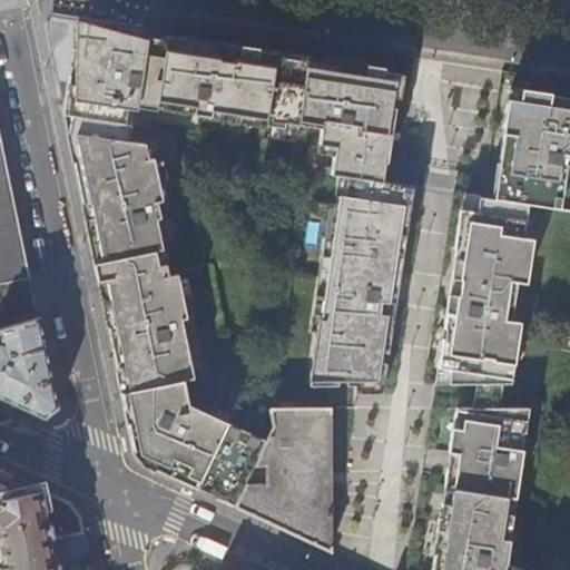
[(55,6),(52,20),(118,31),(120,16),(55,6)]
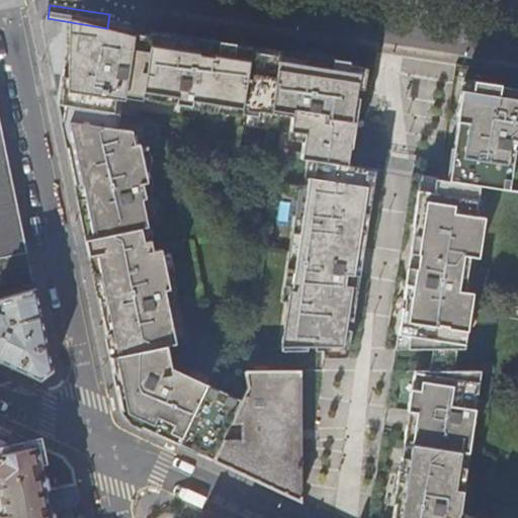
[(44,23),(44,25),(54,75),(67,77),(62,106),(61,106),(123,412),(133,424),(301,502),(301,372),(246,372),(247,387),(241,401),(171,368),(165,369),(161,347),(167,346),(176,344),(165,289),(169,288),(150,194),(145,195),(143,182),(147,181),(140,145),(135,146),(132,132),(119,130),(122,111),(114,110),(117,94),(149,99),(150,94),(178,98),(177,103),(194,106),(195,100),(246,108),(245,113),(261,116),(262,111),(295,117),(293,133),(307,135),(303,161),(311,162),(318,163),(315,181),(311,180),(283,351),(309,351),(310,347),(318,347),(317,351),(346,351),(349,331),(347,330),(349,321),(354,322),(361,277),(357,276),(361,250),(365,250),(377,172),(349,167),(352,150),(353,150),(361,99),(356,99),(361,69),(334,65),(335,63),(154,34),(153,37),(134,34),(135,31),(107,28),(48,18),(46,19),(45,20),(44,22),(44,23)]
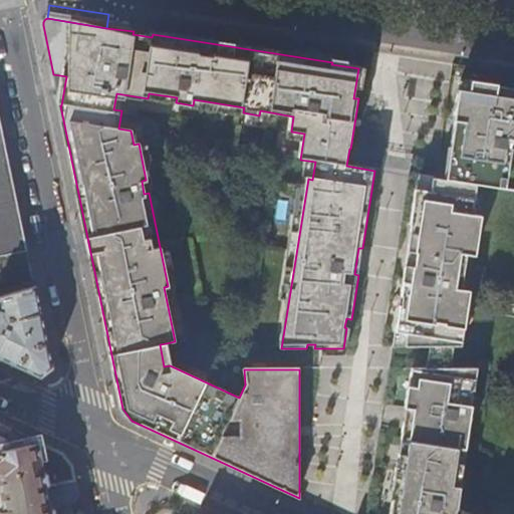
[(400,305),(394,346),(462,347),(471,292),(456,290),(459,276),(465,277),(468,256),(476,257),(482,217),(473,216),(478,186),(506,191),(511,159),(513,159),(513,90),(462,82),(451,152),(458,153),(455,169),(449,168),(447,182),(433,180),(431,193),(418,191),(408,253),(418,254),(416,267),(406,266),(401,297),(403,297),(402,306),(400,305)]
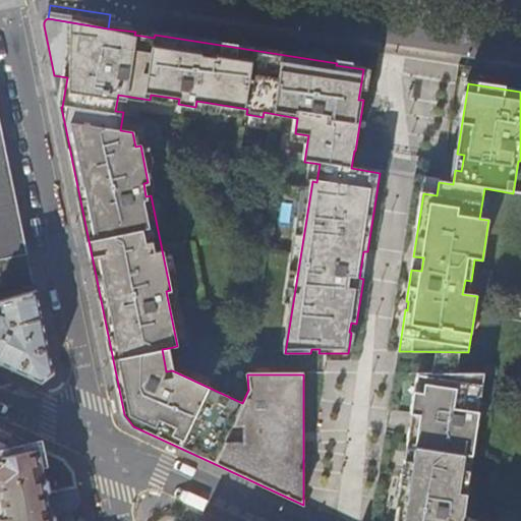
[(151,95),(150,100),(178,104),(179,99),(151,95)]
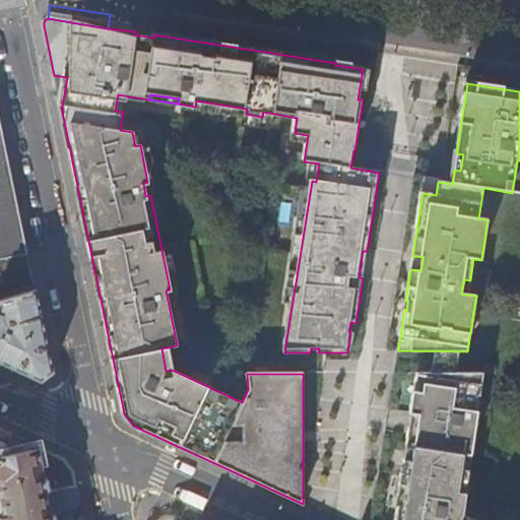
[(246,114),(247,109),(196,101),(195,107),(195,109),(245,117),(246,114)]
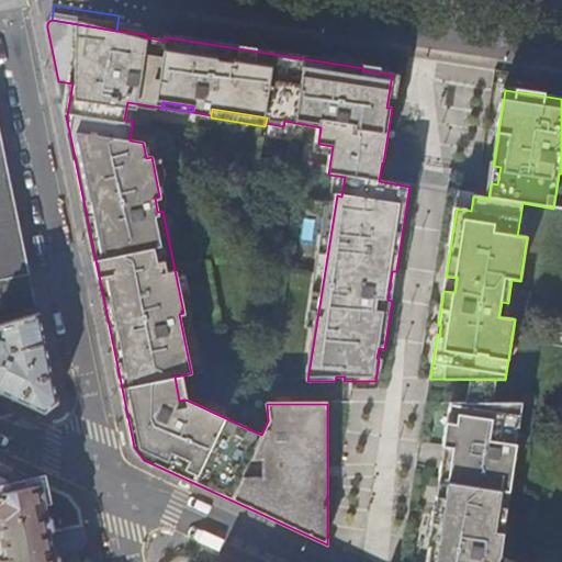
[(0,273),(30,269),(0,128),(0,273)]
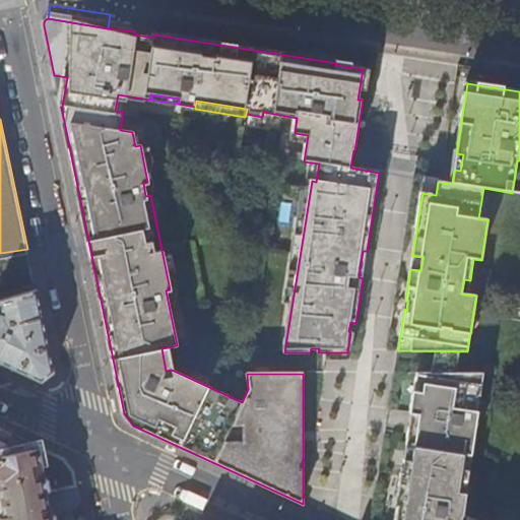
[(456,153),(454,170),(460,171),(463,154),(456,153)]
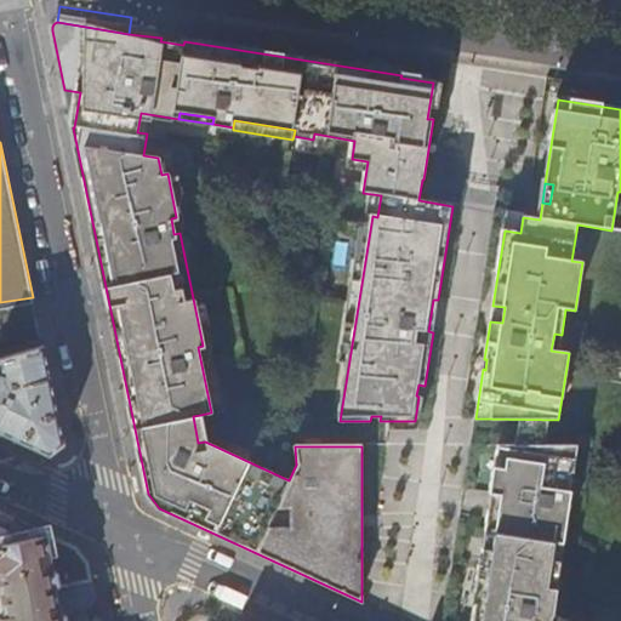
[(369,216),(372,216),(377,217),(381,195),(372,194),(369,216)]
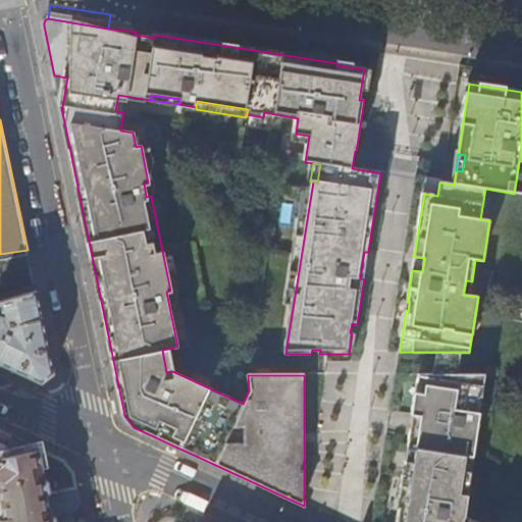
[(426,180),(424,194),(437,196),(439,183),(426,180)]
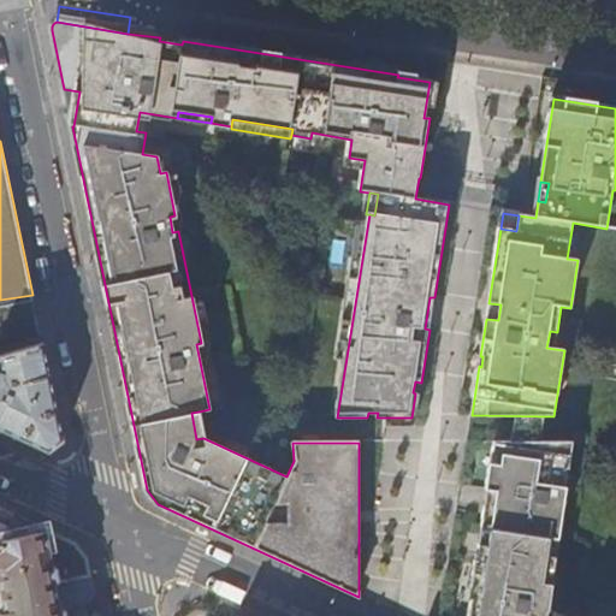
[(292,232),(290,247),(304,248),(307,235),(292,232)]
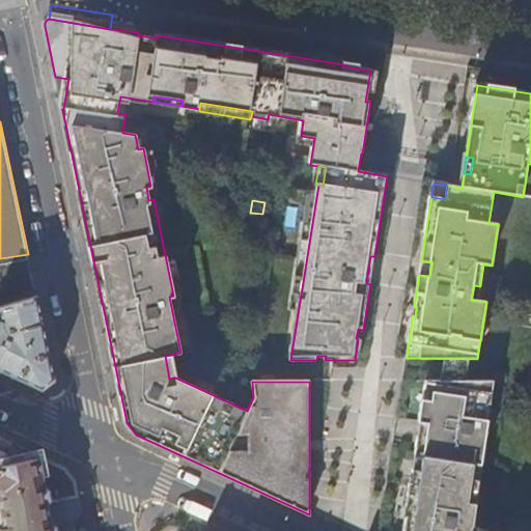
[(0,267),(29,262),(28,254),(0,258),(0,267)]
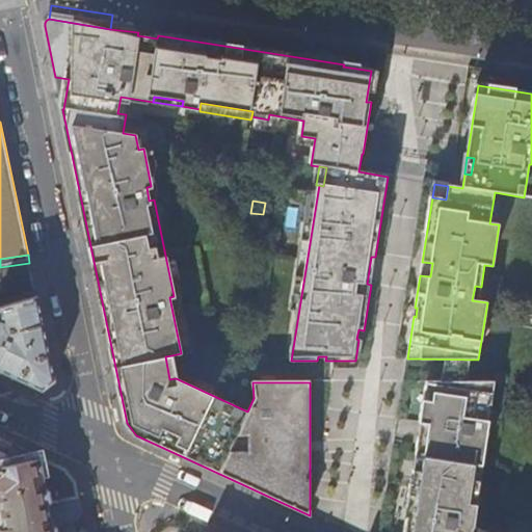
[(422,262),(420,275),(430,276),(432,263),(422,262)]
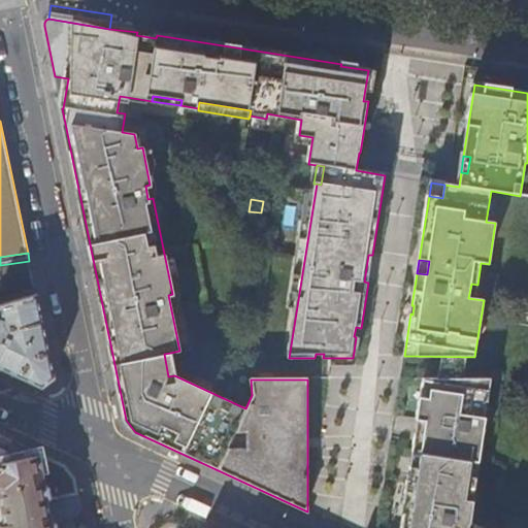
[(54,380),(37,298),(0,307),(0,311),(2,320),(0,320),(0,369),(20,380),(36,387),(41,389),(54,380)]
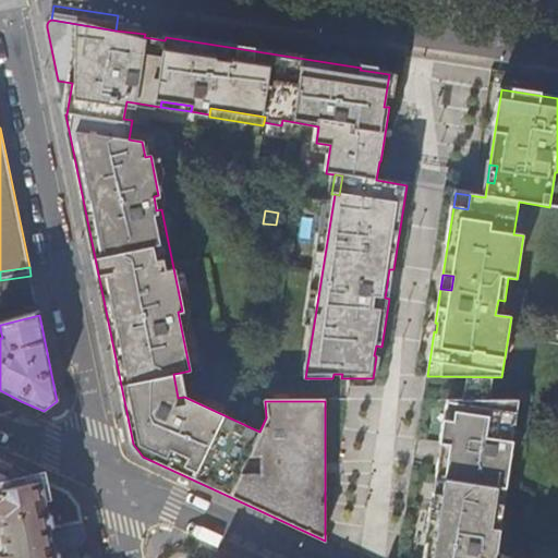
[(178,398),(184,397),(180,373),(173,374),(178,398)]
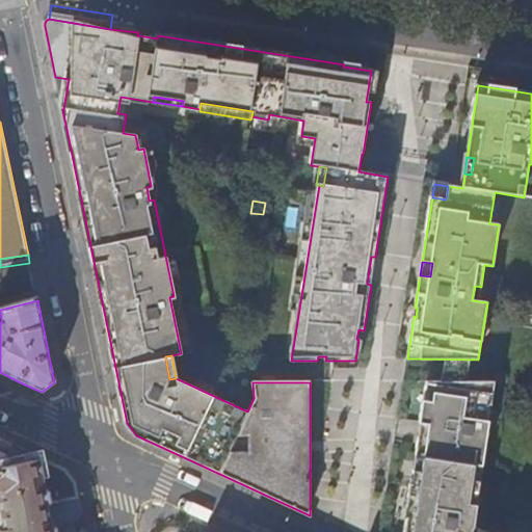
[(495,381),(427,381),(420,425),(428,426),(426,441),(418,440),(415,457),(423,459),(421,473),(413,472),(403,531),(486,531),(473,526),(466,525),(469,504),(477,500),(479,481),(472,480),(474,466),(482,467),(488,421),(486,421),(489,405),(491,405),(495,381)]
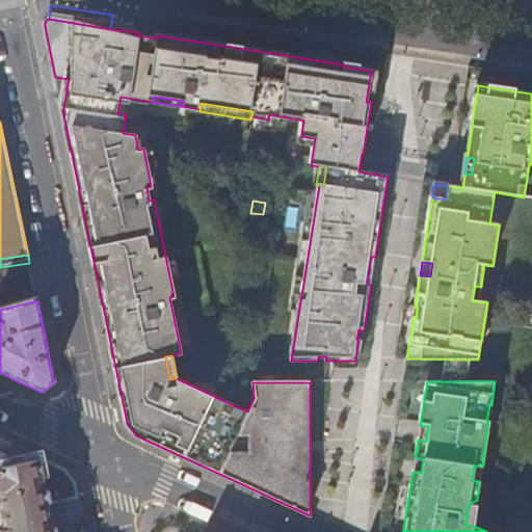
[(428,426),(420,425),(418,440),(426,441),(428,426)]
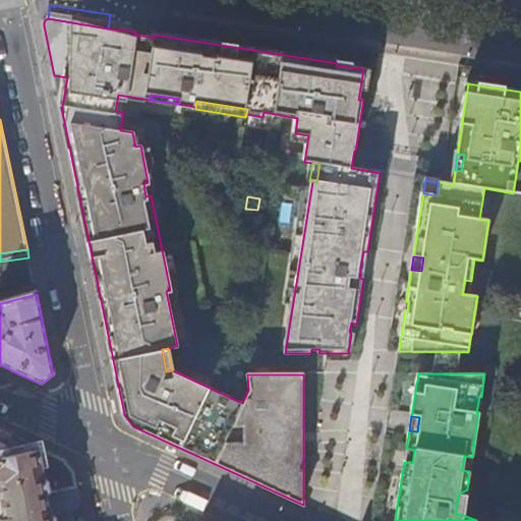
[(52,520),(52,517),(74,512),(80,504),(74,474),(64,461),(19,441),(0,430),(0,520),(52,520)]
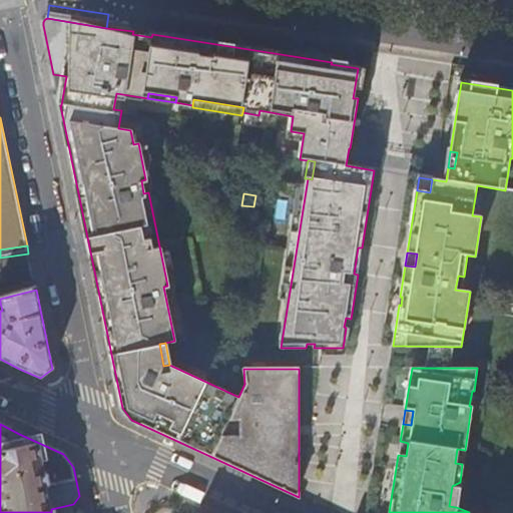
[(449,506),(456,507),(460,482),(452,486),(449,506)]
